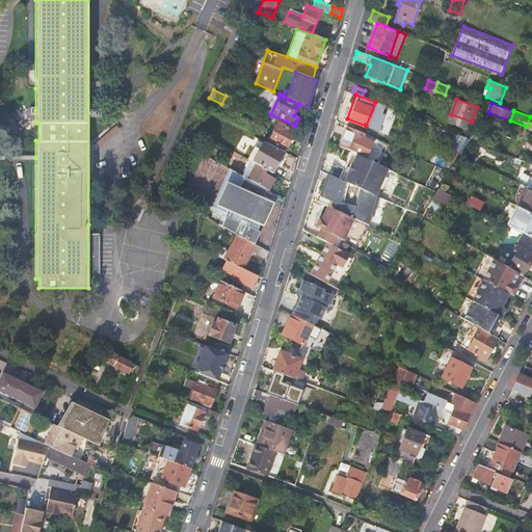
[(472,122),(451,114),(448,123),(469,131),(472,122)]
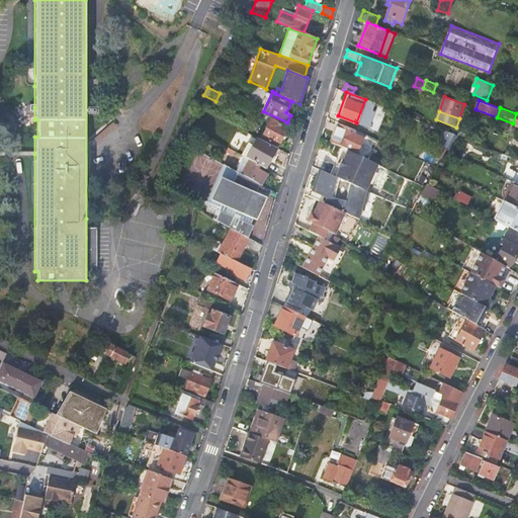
[(286,127),(270,119),(261,138),(277,146),(286,127)]
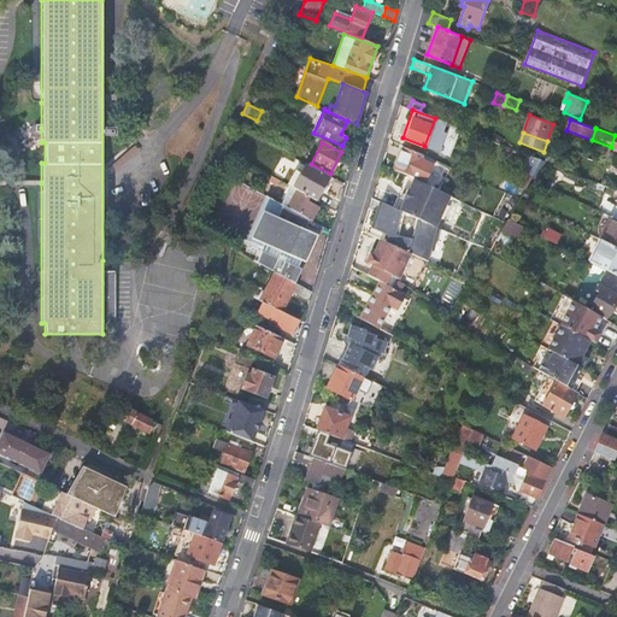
[(135,146),(112,165),(117,171),(140,152),(135,146)]
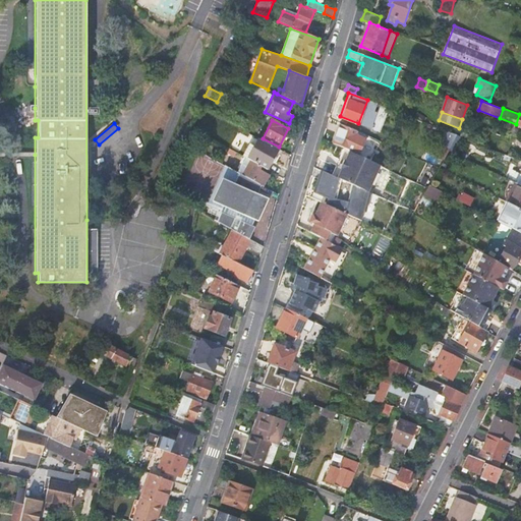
[(357,130),(352,128),(341,124),(334,143),(350,150),(357,130)]
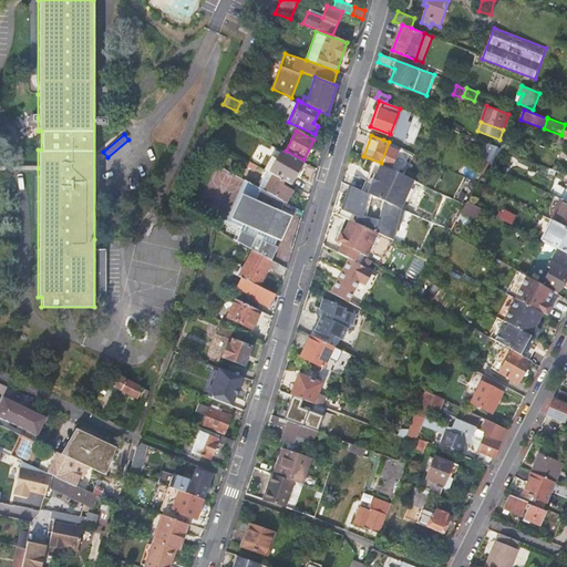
[(200,143),(195,152),(207,158),(210,153),(204,150),(200,143)]
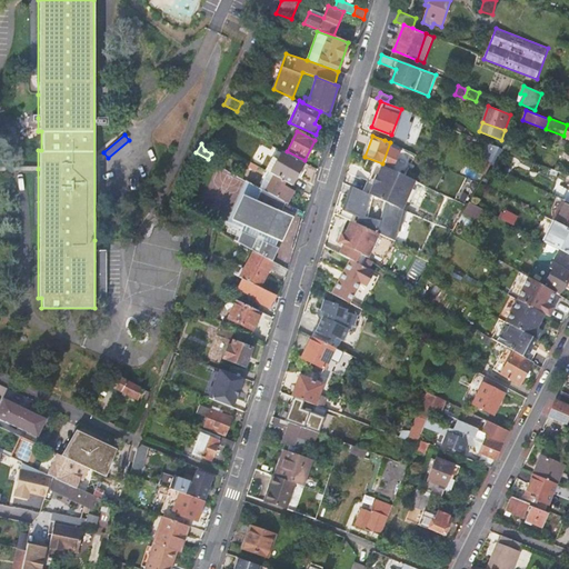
[(283,180),(291,186),(305,162),(283,151),(278,160),(273,157),(266,171),(268,172),(283,180)]
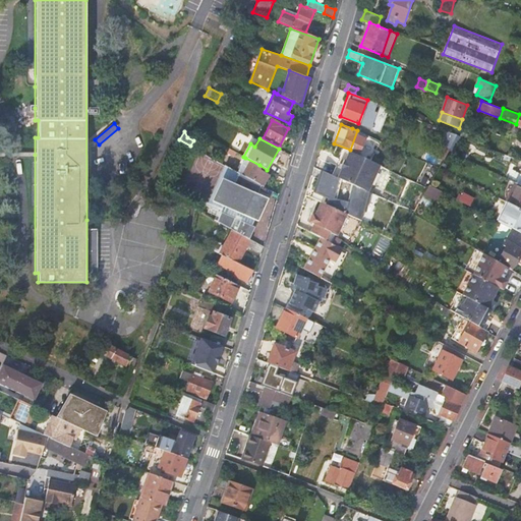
[(381,165),(349,151),(345,160),(338,177),(343,180),(353,184),(368,191),(381,165)]
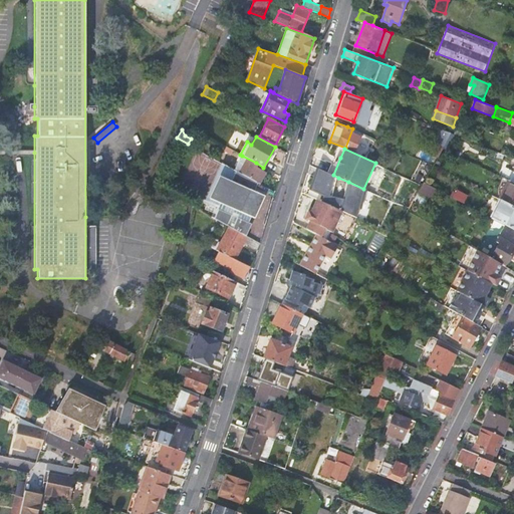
[(257,183),(259,184),(264,175),(253,169),(256,163),(242,156),(239,162),(243,165),(241,169),(237,165),(234,170),(257,183)]
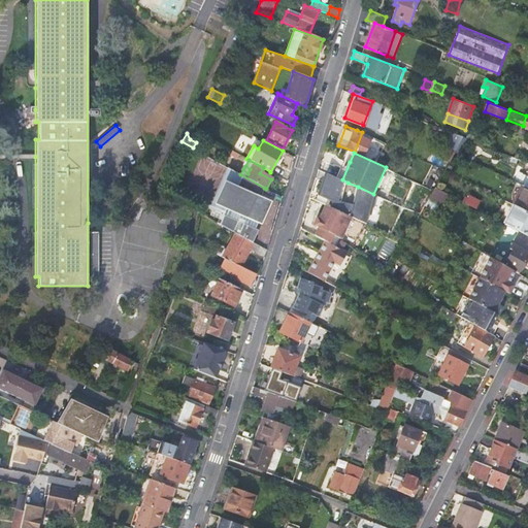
[(220,225),(235,233),(250,241),(259,224),(262,226),(274,203),(260,195),(264,188),(240,174),(235,171),(217,204),(231,211),(228,218),(225,216),(220,225)]
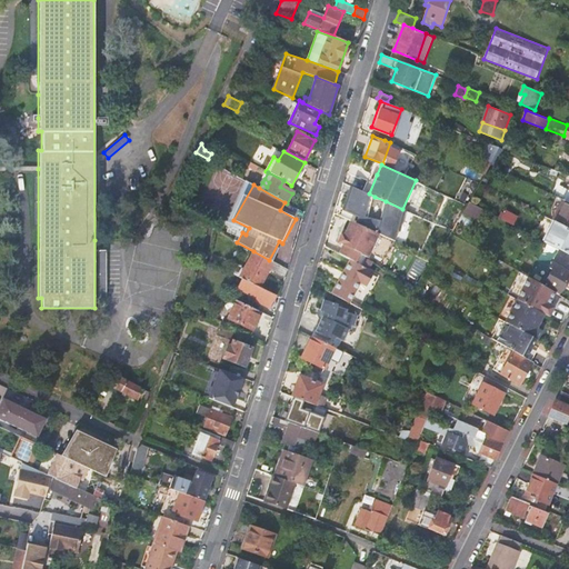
[(369,193),(355,188),(352,195),(347,208),(359,215),(357,223),(379,233),(396,241),(405,210),(402,209),(386,201),(380,220),(368,217),(375,197),(369,193)]
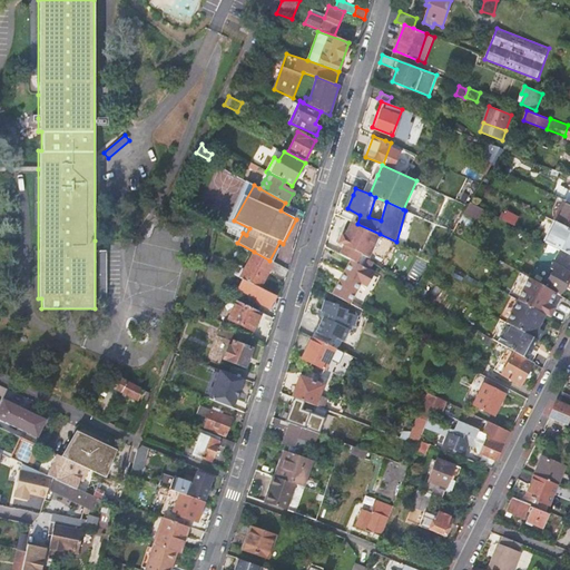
[(569,228),(569,203),(564,200),(554,222),(556,222),(569,228)]
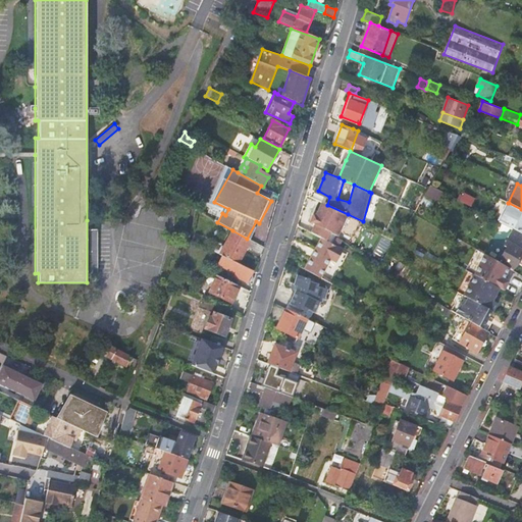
[(436,201),(441,191),(430,186),(425,195),(436,201)]
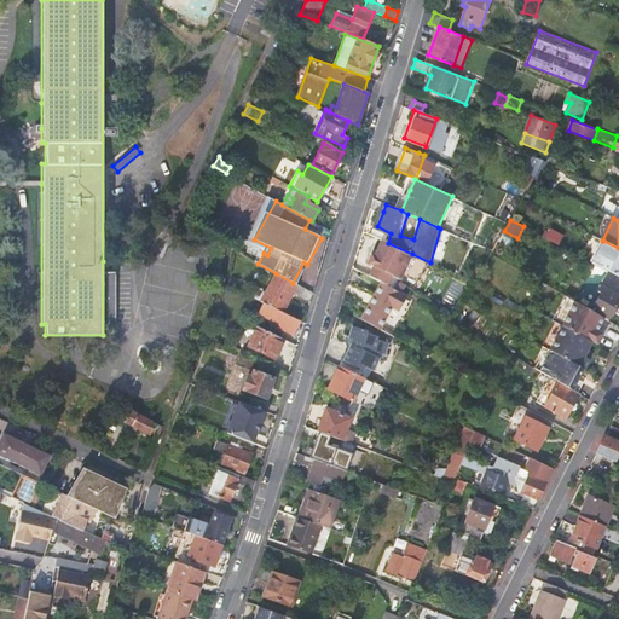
[(550,230),(545,238),(556,244),(561,236),(550,230)]
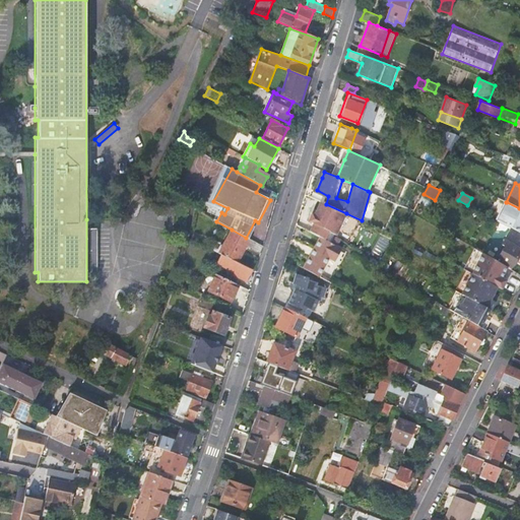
[(320,238),(326,240),(330,232),(336,235),(346,213),(326,204),(321,201),(314,213),(310,221),(313,223),(310,232),(320,238)]
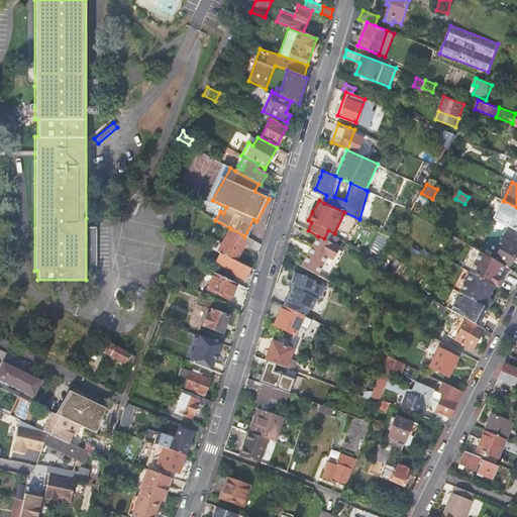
[(516,231),(516,207),(504,201),(494,220),(516,231)]
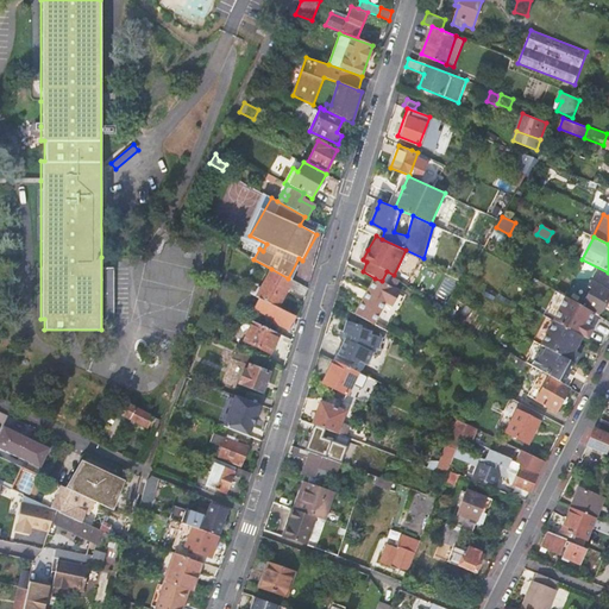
[(271,269),(256,297),(262,300),(277,307),(292,281),(288,278),(271,269)]
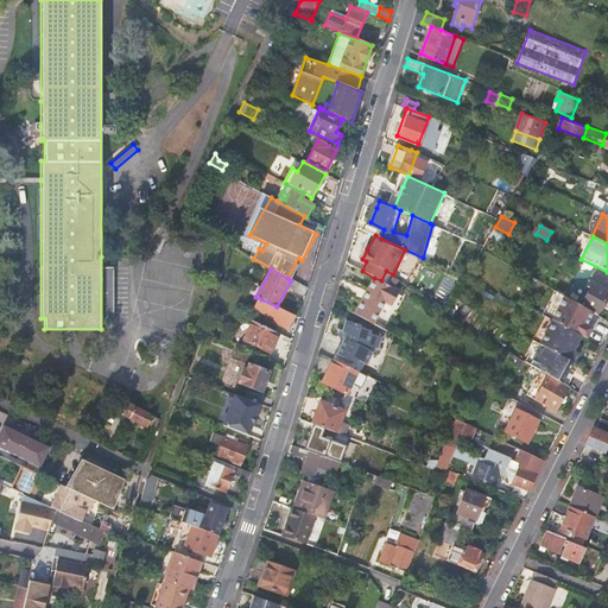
[(354,314),(373,324),(385,302),(393,305),(400,291),(381,280),(374,278),(354,314)]
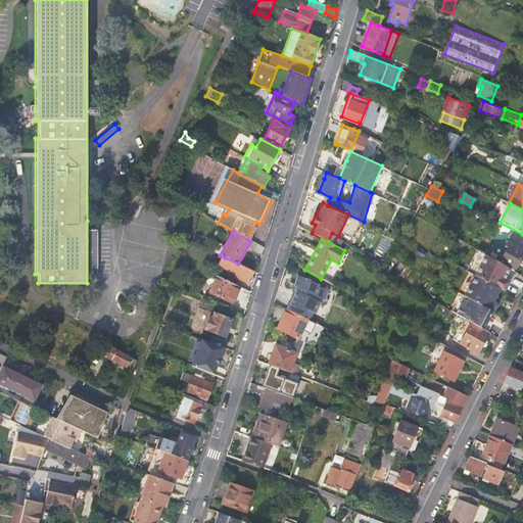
[(522,255),(522,250),(511,244),(501,263),(515,271),(519,264),(522,266),(522,258),(522,255)]
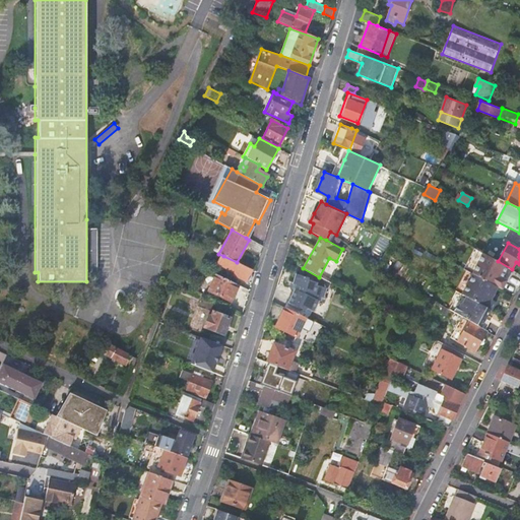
[(476,250),(468,264),(474,267),(482,253),(476,250)]
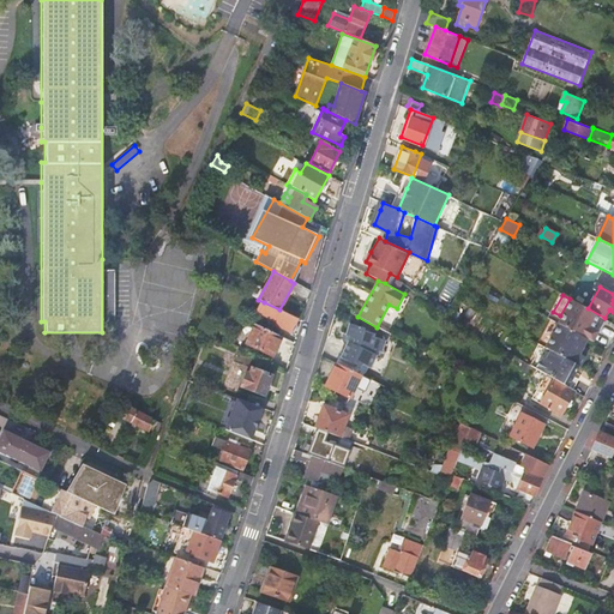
[(600,315),(571,300),(559,324),(588,339),(594,343),(599,332),(594,329),(600,315)]
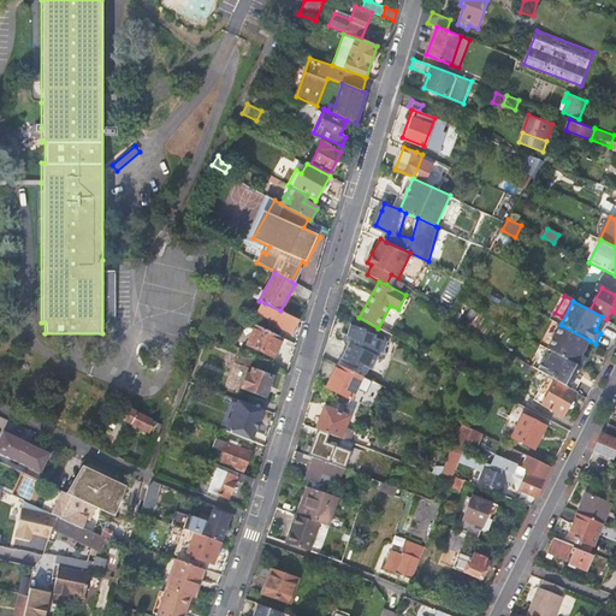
[(290,333),(297,319),(280,311),(265,303),(259,314),(280,324),(279,327),(290,333)]
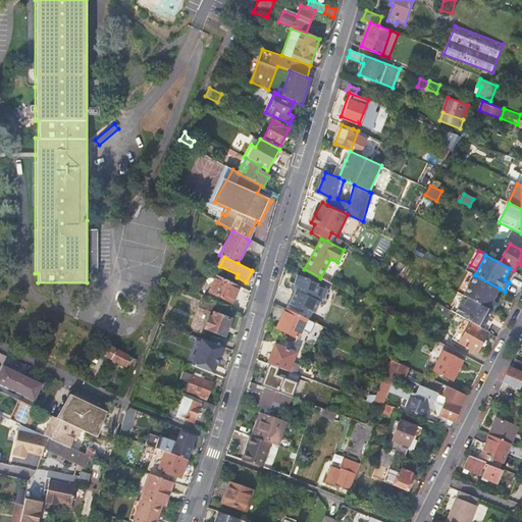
[(240,286),(217,275),(209,293),(231,303),(240,286)]
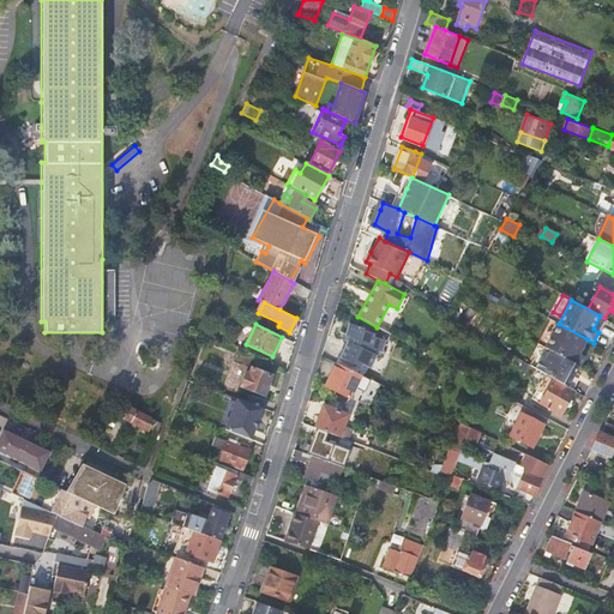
[(337,363),(359,373),(363,363),(371,368),(377,355),(373,353),(375,349),(381,351),(385,341),(374,336),(375,333),(365,330),(365,327),(350,324),(347,335),(350,335),(350,338),(355,339),(354,343),(350,341),(348,344),(337,363)]
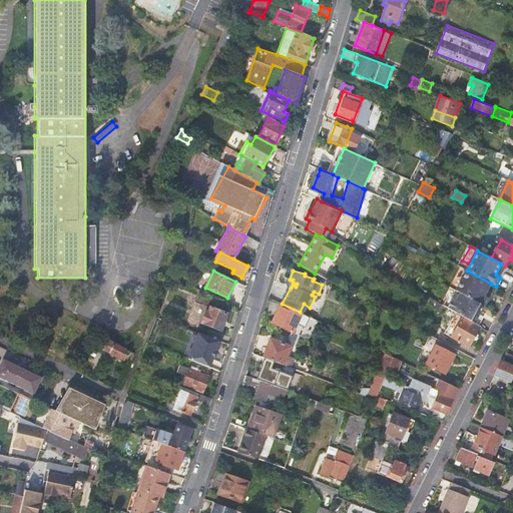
[(467,271),(456,291),(483,305),(485,307),(489,299),(485,297),(487,291),(491,284),(467,271)]
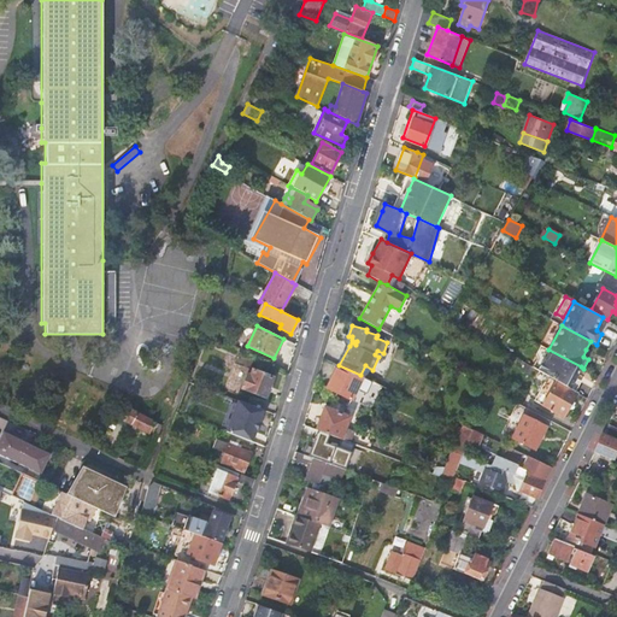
[(352,336),(348,336),(346,338),(346,344),(350,346),(352,342),(356,345),(357,341),(352,340),(352,336)]
